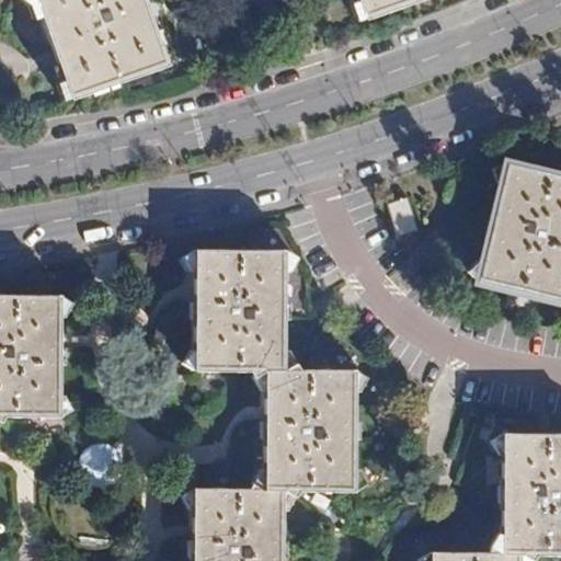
[(36,0),(72,100),(169,66),(146,0),(36,0)]
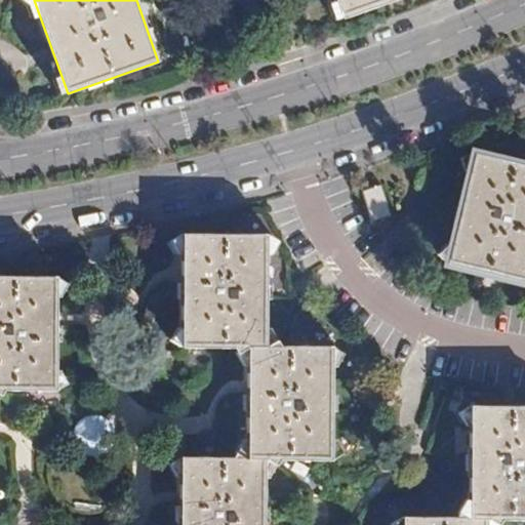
[(334,0),(342,22),(401,0),(334,0)]
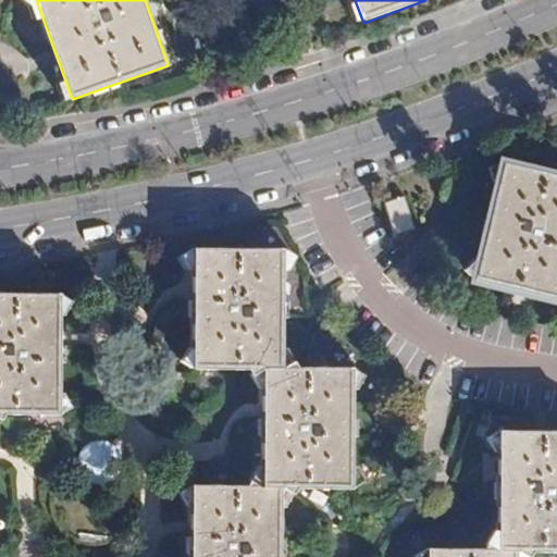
[(556,175),(505,163),(475,281),(556,300),(556,175)]
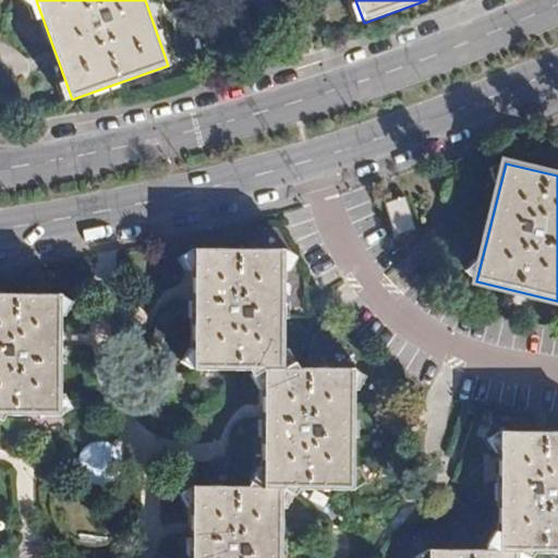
[(407,196),(387,203),(398,237),(417,230),(407,196)]
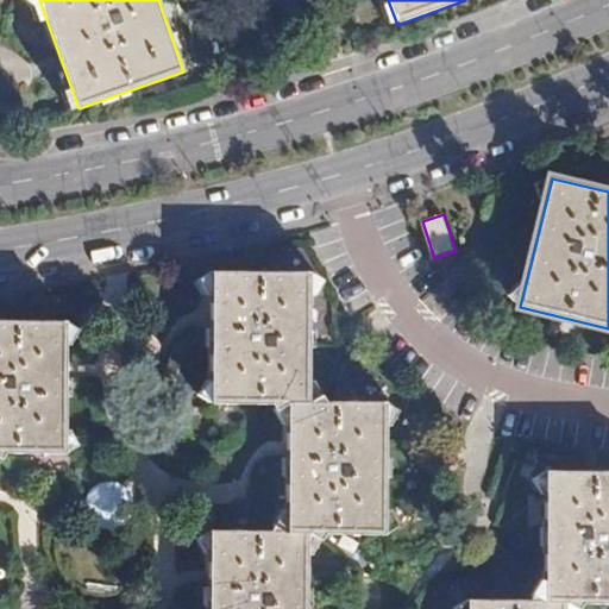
[(388,401),(312,400),(313,271),(214,270),(214,318),(213,402),(292,405),(292,447),(290,529),(212,528),(212,573),(211,608),(309,608),(311,531),(387,532),(388,401)]
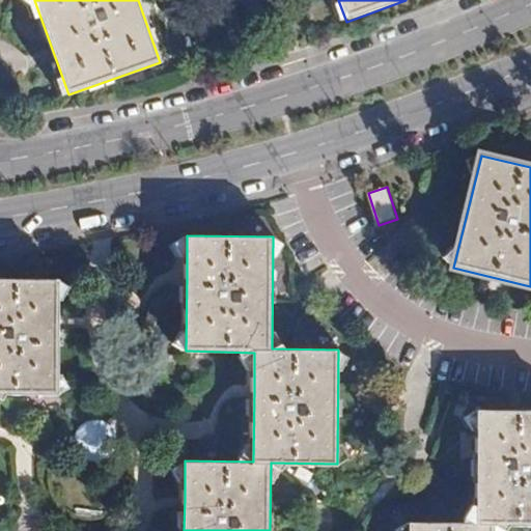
[(0,393),(58,393),(59,319),(59,279),(0,278),(0,393)]
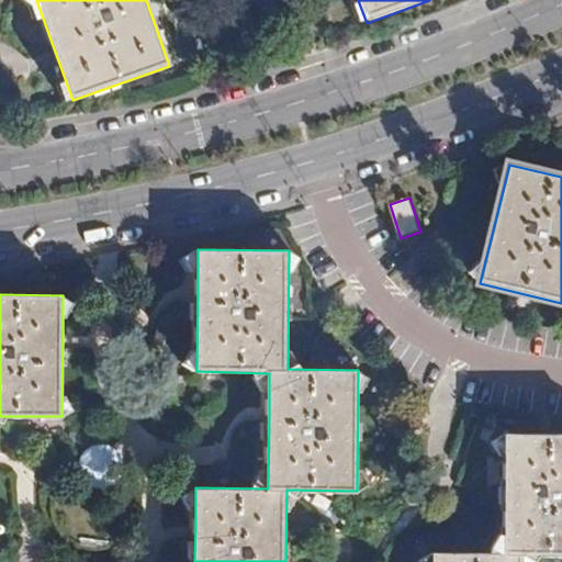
[(525,561),(525,558),(561,557),(561,434),(507,434),(505,552),(434,552),(434,561),(525,561)]
